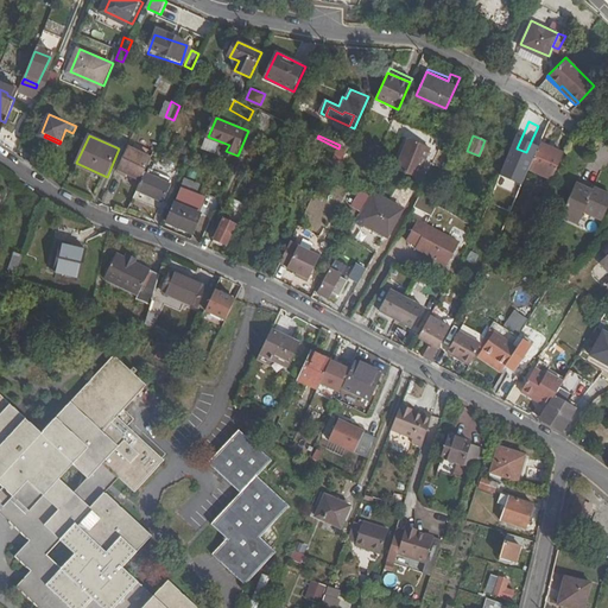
[(417,176),(430,145),(409,137),(396,166),(417,176)]
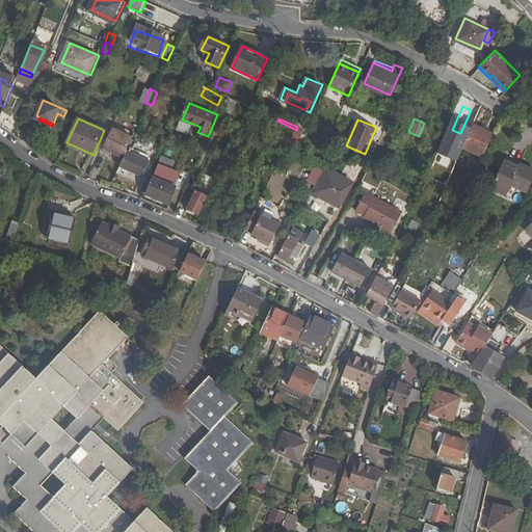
[(494,133),(474,123),(463,145),(483,156),(494,133)]
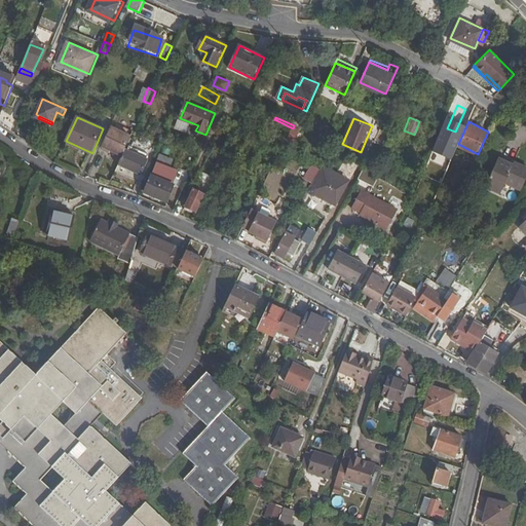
[(303,134),(305,129),(296,124),(294,128),(303,134)]
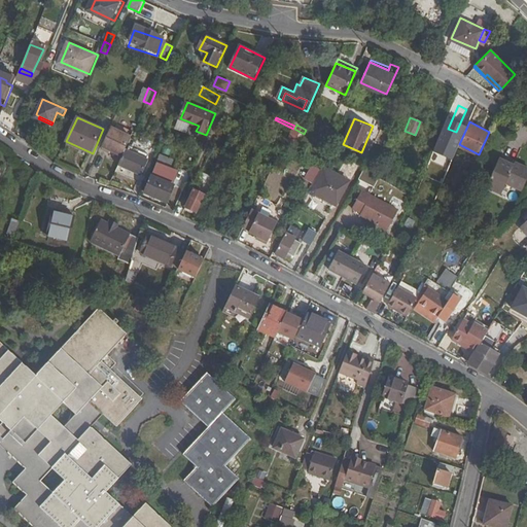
[(387,145),(392,132),(382,129),(377,141),(387,145)]
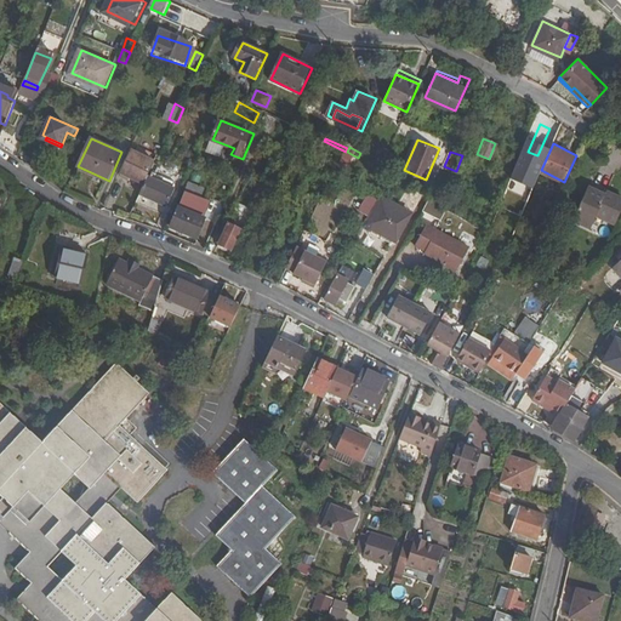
[(129,175),(149,184),(153,176),(160,161),(138,153),(129,175)]
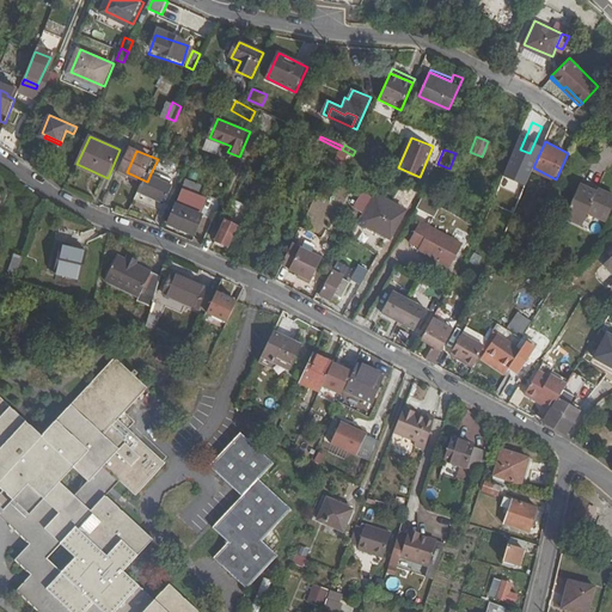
[(147,182),(145,189),(171,201),(177,185),(151,173),(147,182)]
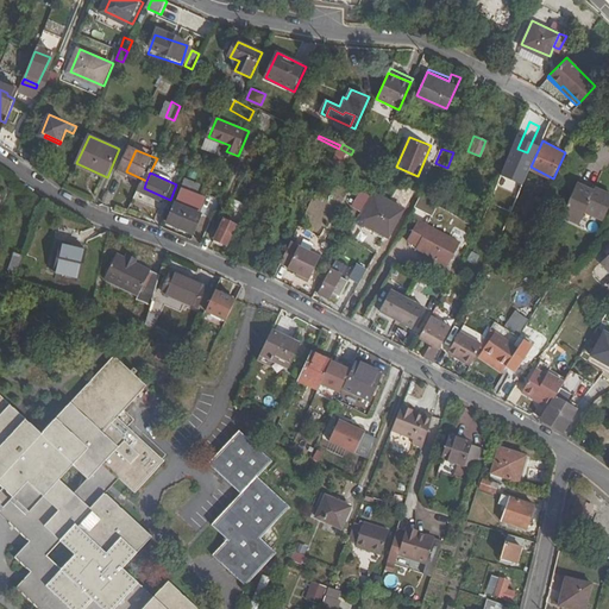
[(188,177),(183,188),(200,195),(205,184),(188,177)]
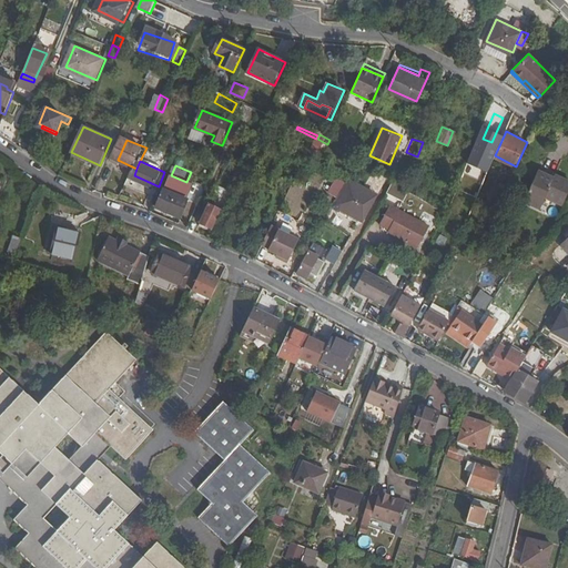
[(535,205),(548,176),(537,171),(524,200),(535,205)]
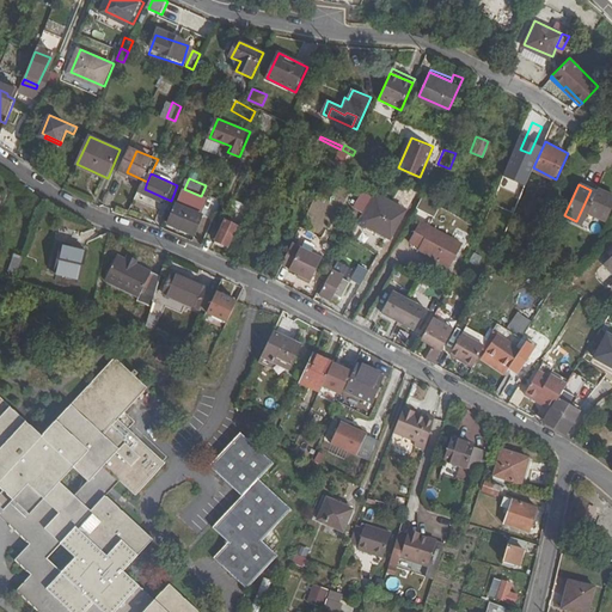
[(184,189),(170,224),(196,236),(204,218),(202,216),(194,213),(201,196),(184,189)]
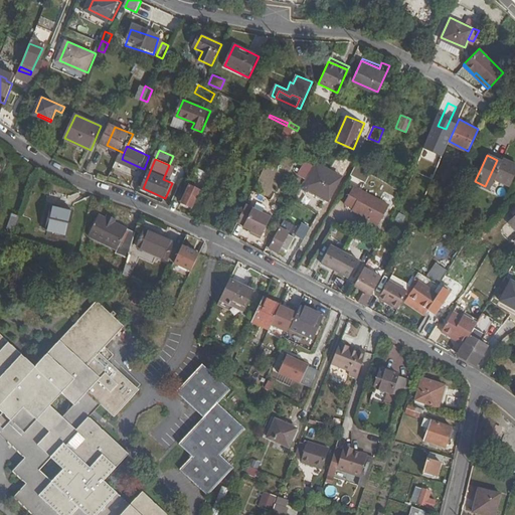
[(501,162),(497,160),(485,186),(489,188),(493,178),(510,187),(514,176),(514,165),(502,160),(501,162)]
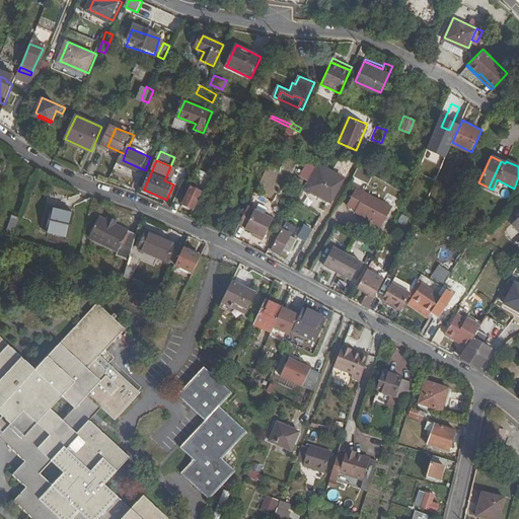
[(164,180),(171,183),(177,169),(170,166),(164,180)]
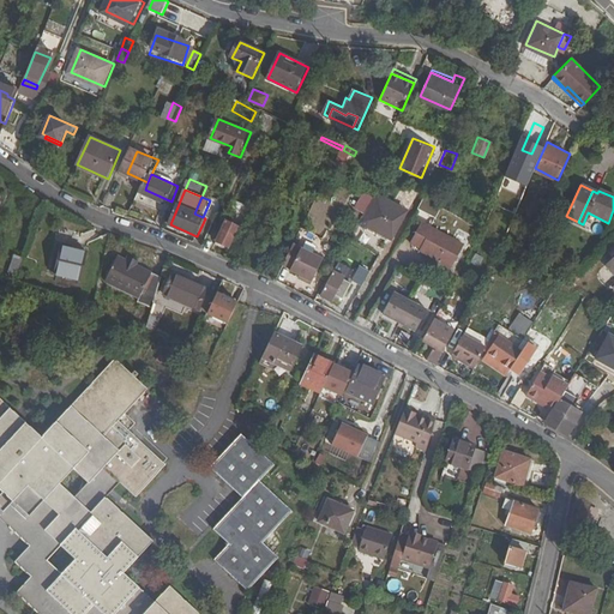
[(363,212),(371,202),(363,197),(356,208),(363,212)]
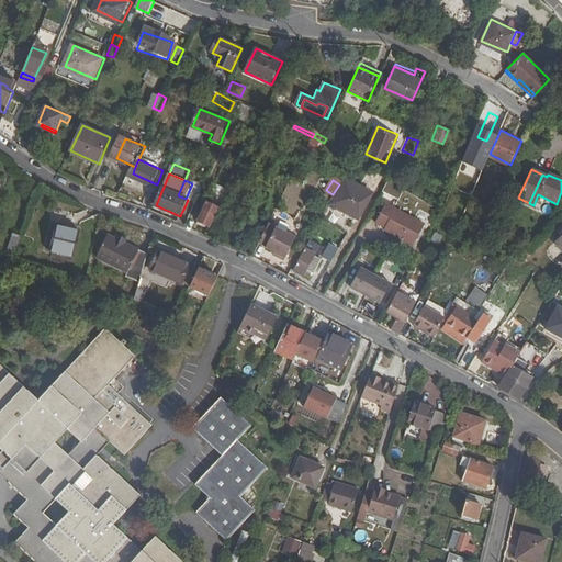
[(382,191),(397,200),(403,189),(388,180),(382,191)]
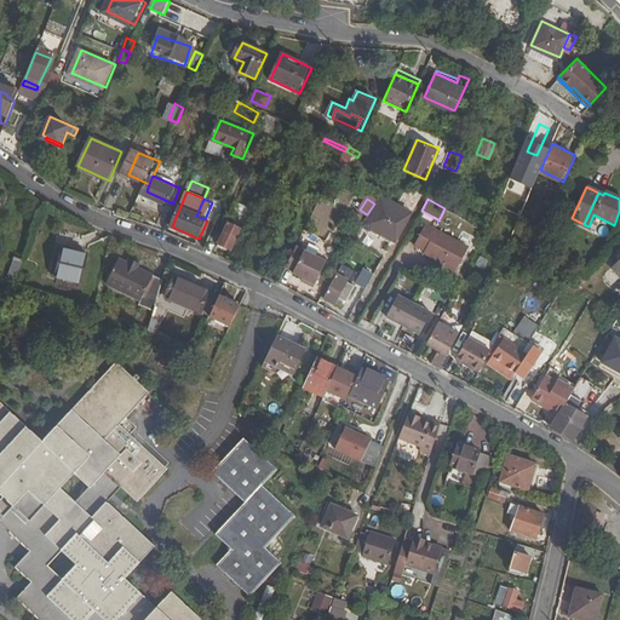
[(372,225),(371,229),(395,242),(409,216),(384,201),(380,207),(377,205),(367,223),(372,225)]
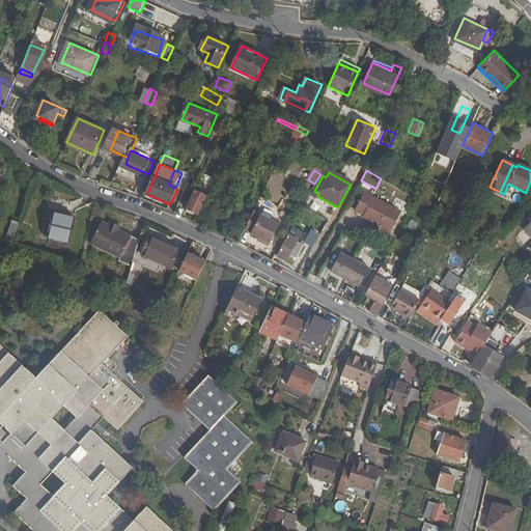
[(191,206),(203,213),(211,195),(199,190),(191,206)]
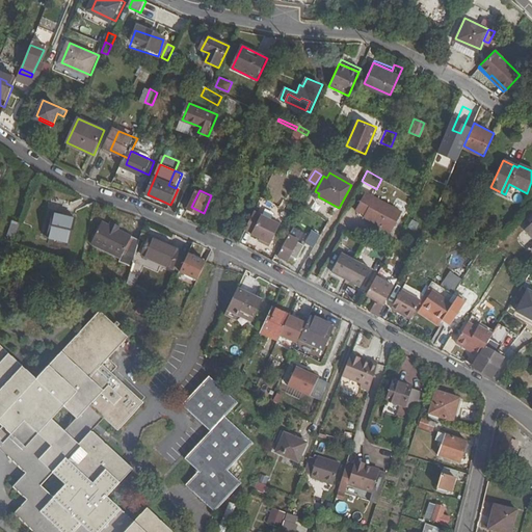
[(401,214),(363,193),(353,211),(364,216),(365,214),(394,230),(401,214)]
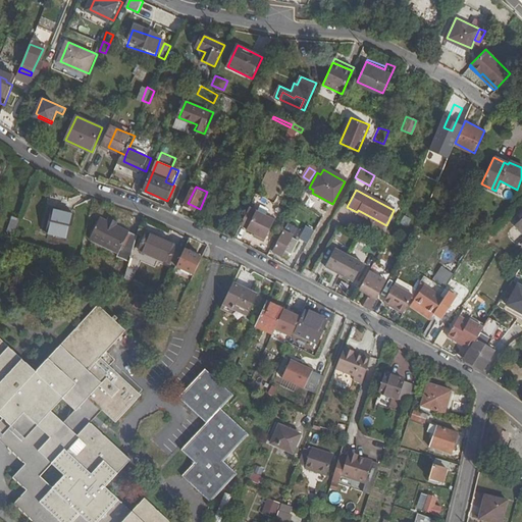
[(247,207),(240,223),(249,227),(248,230),(267,239),(275,219),(247,207)]
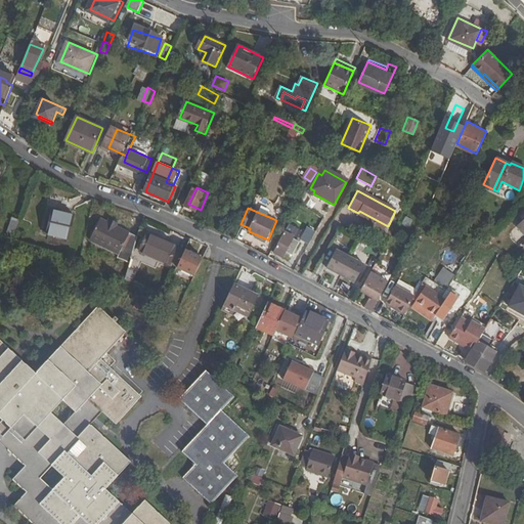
[(50,234),(72,238),(76,215),(55,210),(50,234)]
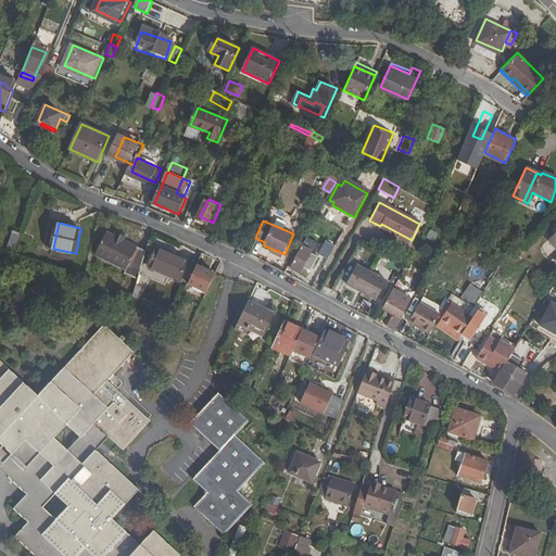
[(9,247),(16,250),(22,235),(14,231),(9,247)]
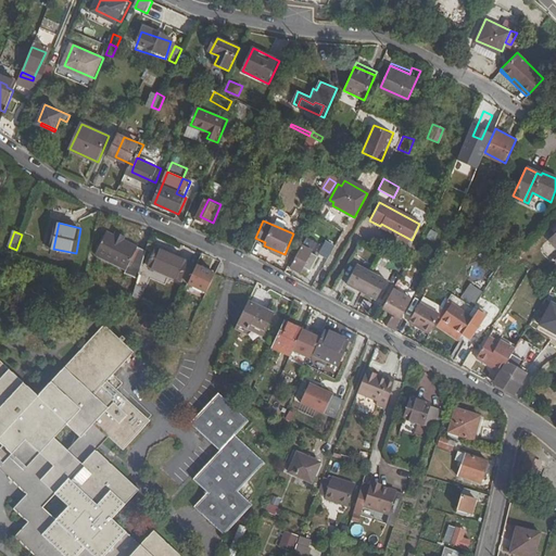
[(127,275),(138,281),(147,252),(123,239),(125,235),(117,231),(115,236),(109,232),(97,256),(128,272),(127,275)]
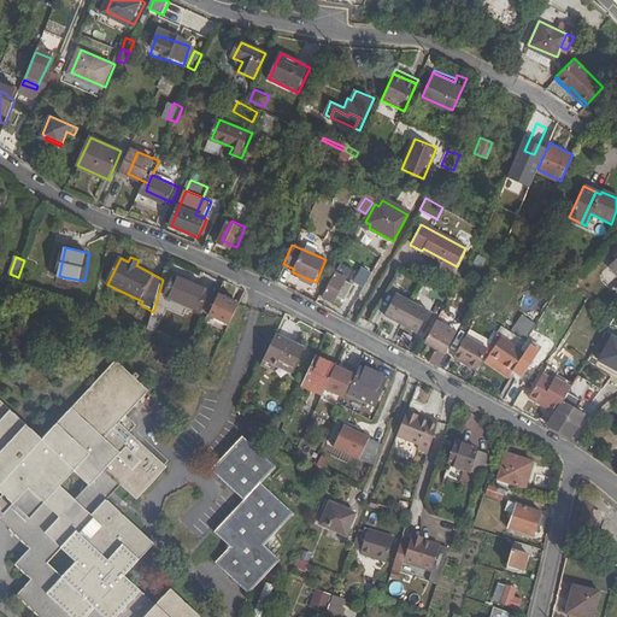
[(357,271),(341,264),(323,295),(328,298),(333,300),(335,301),(339,295),(346,299),(354,285),(351,282),(357,271)]
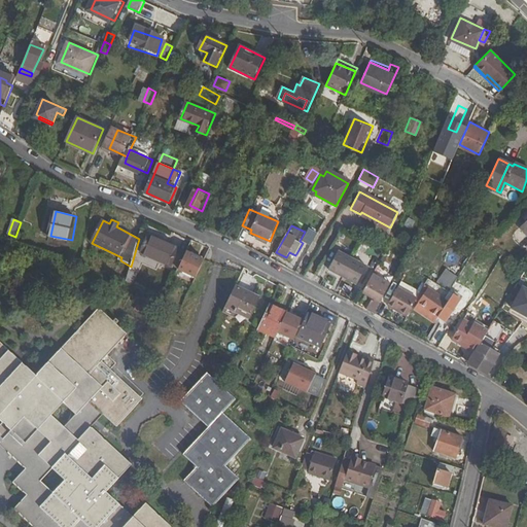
[(305,241),(311,245),(317,233),(311,230),(305,241)]
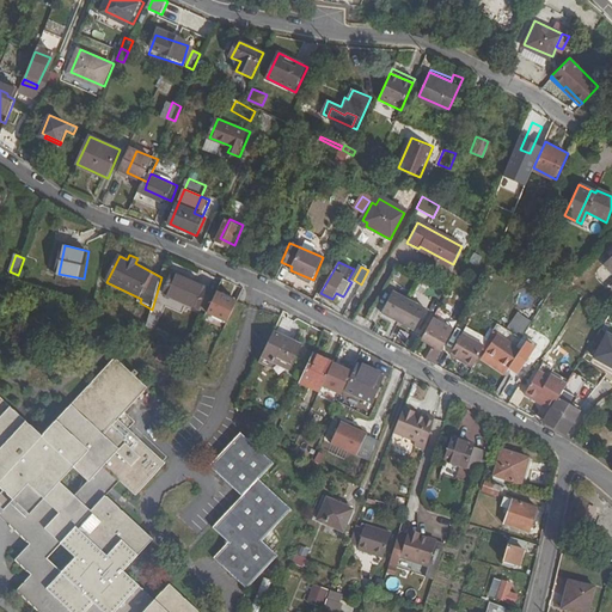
[(163,298),(181,306),(189,286),(172,277),(163,298)]
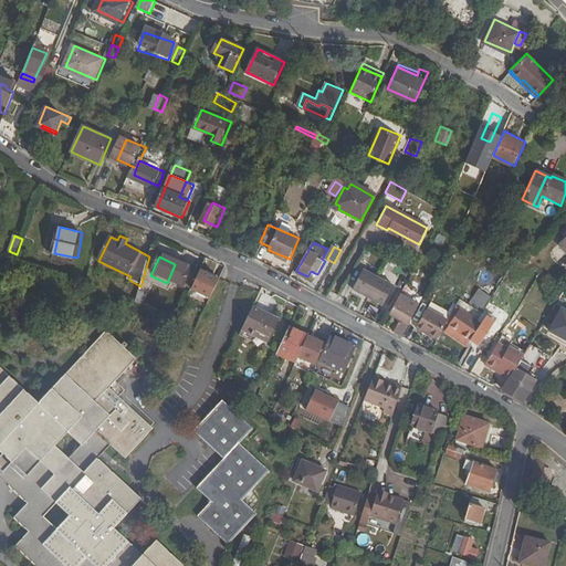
[(175,264),(167,283),(182,290),(190,272),(175,264)]
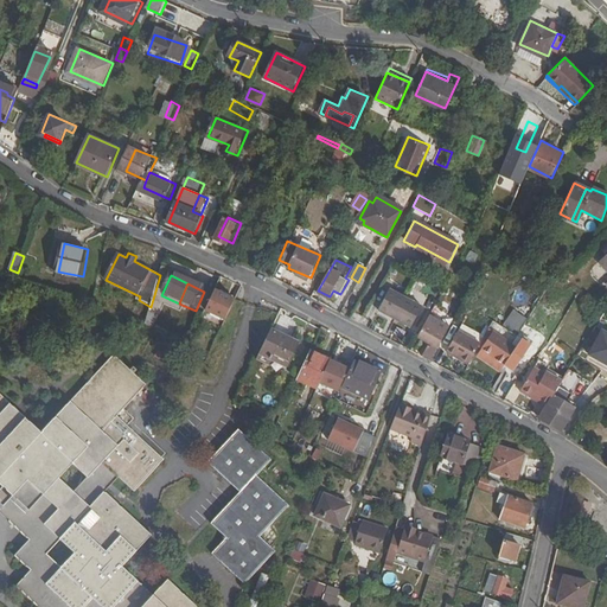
[(225,320),(236,298),(216,288),(205,310),(225,320)]
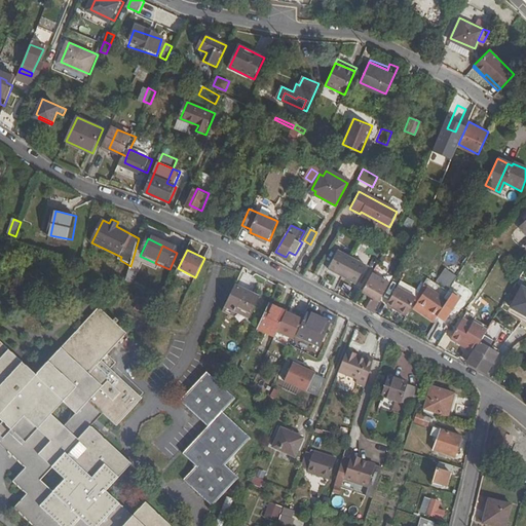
[(368,266),(339,251),(329,269),(359,285),(368,266)]
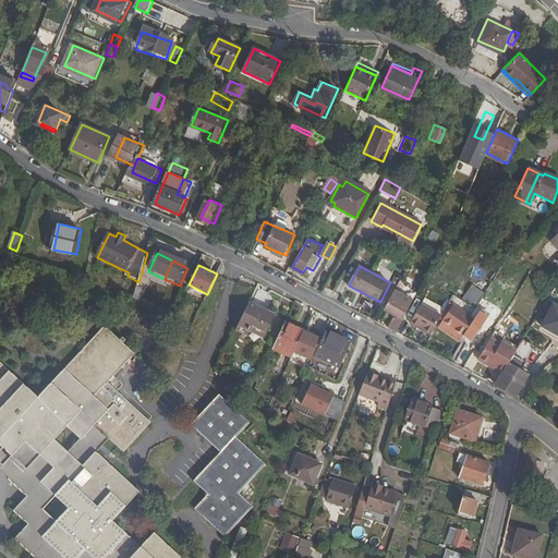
[(481,293),(470,287),(461,302),(473,308),(481,293)]
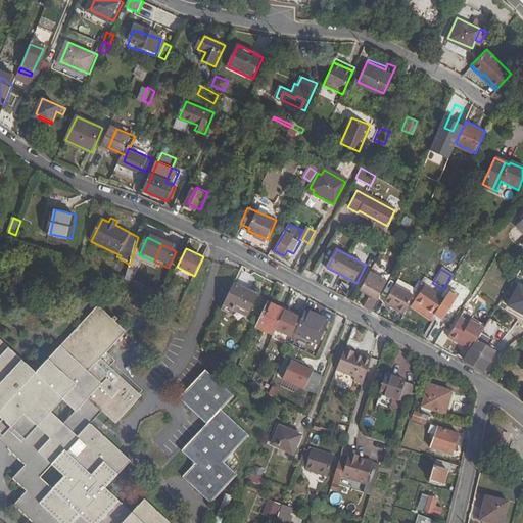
[(128,272),(125,281),(131,284),(135,275),(128,272)]
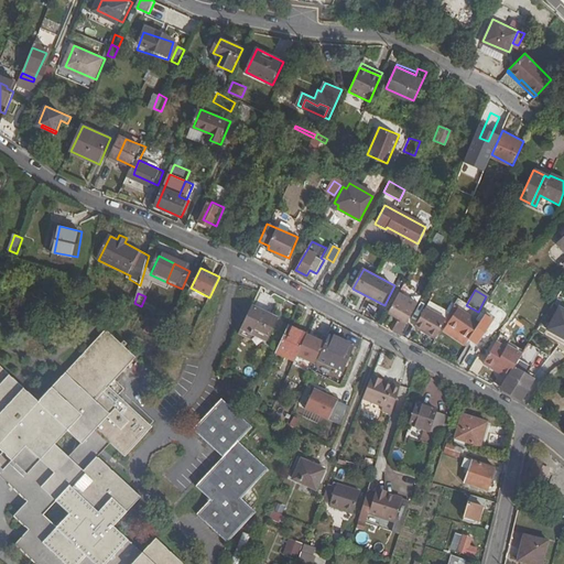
[(393,332),(401,336),(418,305),(399,295),(389,313),(397,316),(402,320),(401,323),(399,322),(393,332)]
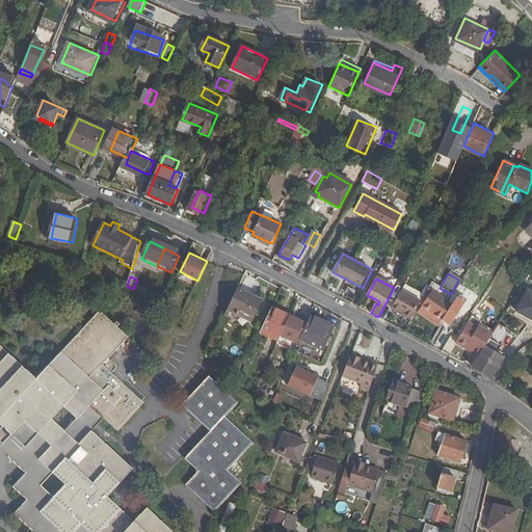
[(531,293),(525,290),(513,312),(531,320),(531,293)]
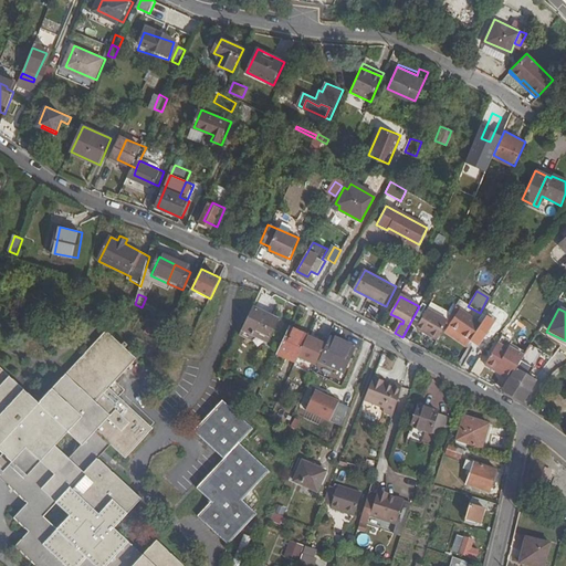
[(417,329),(438,342),(449,322),(428,310),(417,329)]
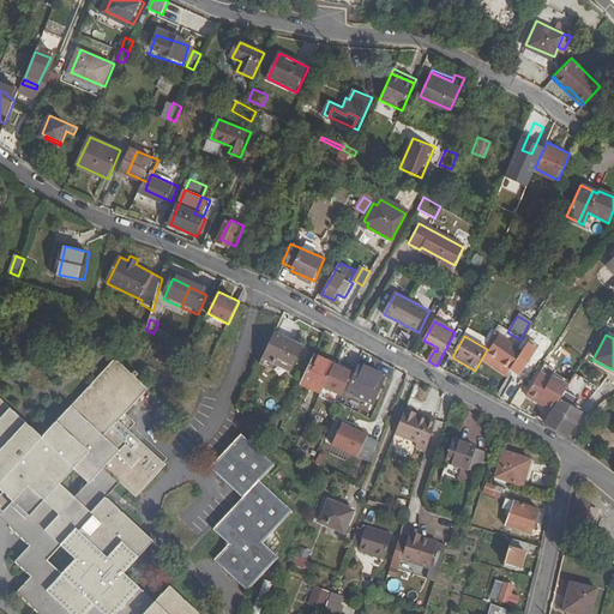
[(295,349),(274,338),(259,367),(269,372),(272,363),(289,372),(294,362),(289,361),(295,349)]
